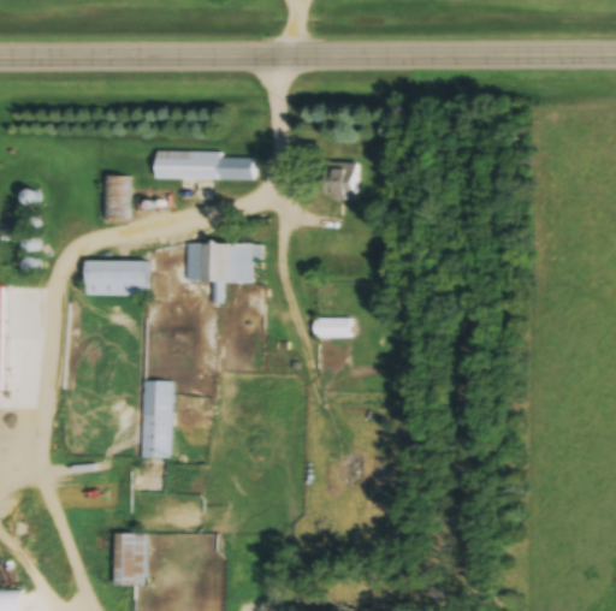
[(258,179),(258,153),(155,152),(155,179),(258,179)]
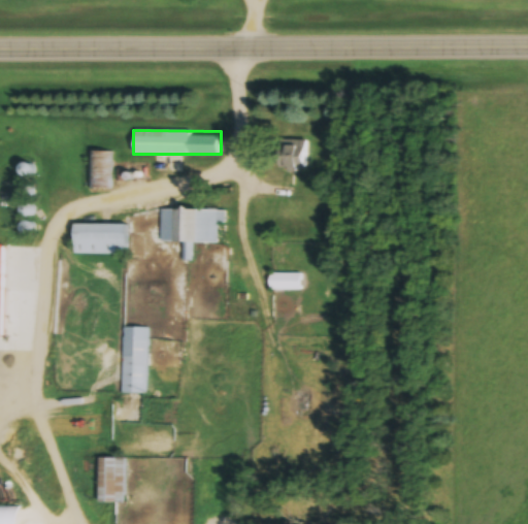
[(307,167),(307,138),(275,138),(275,167),(307,167)]
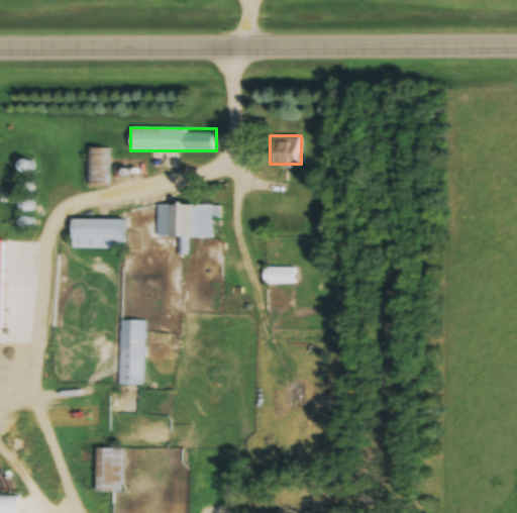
[(213,218),(220,218),(220,205),(159,203),(158,236),(179,237),(178,253),(187,254),(188,236),(213,237),(213,218)]
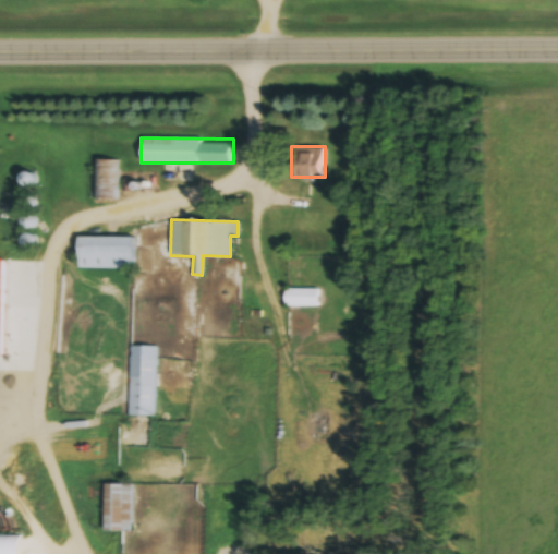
[(77,236),(77,268),(134,268),(134,236),(77,236)]
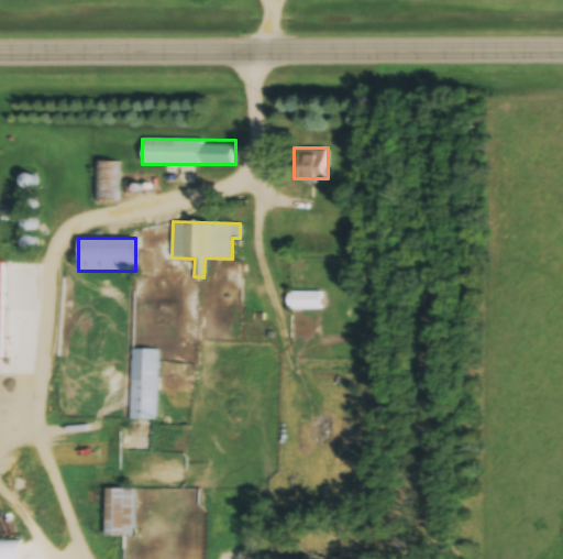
[(319,308),(319,291),(287,291),(287,308),(319,308)]
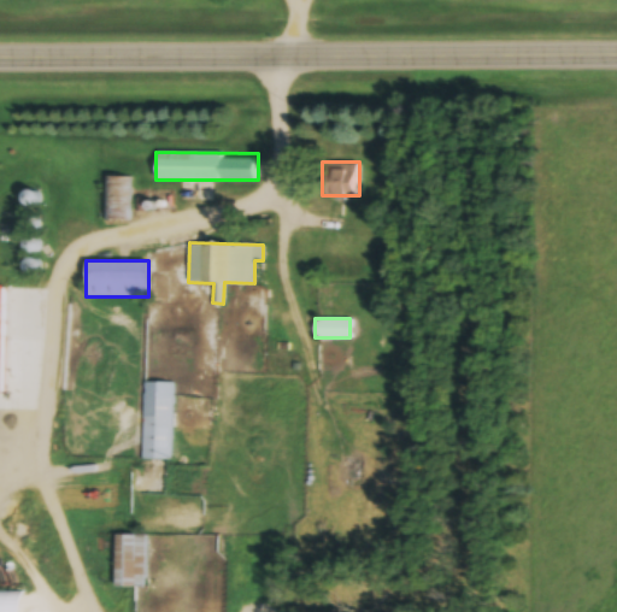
[(174,382),(145,382),(144,459),(172,459),(174,382)]
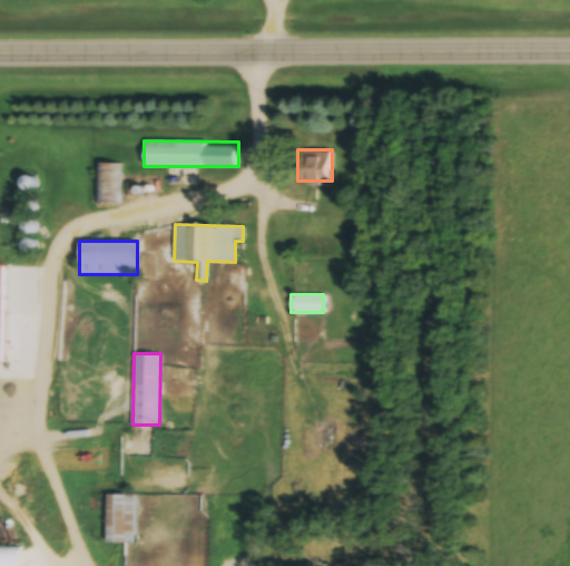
[(141,540),(141,496),(106,496),(106,540),(141,540)]
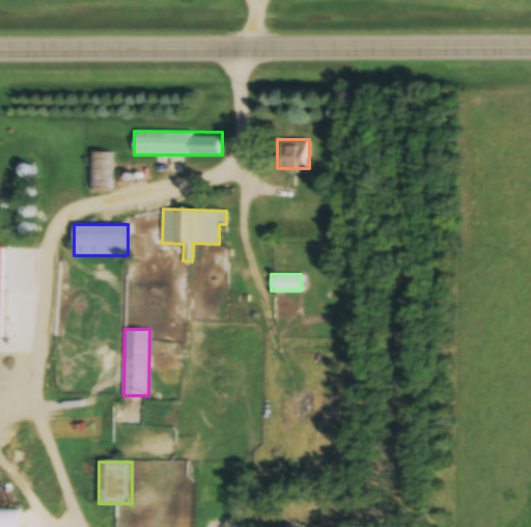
[(0,526),(18,526),(18,508),(0,507),(0,526)]
